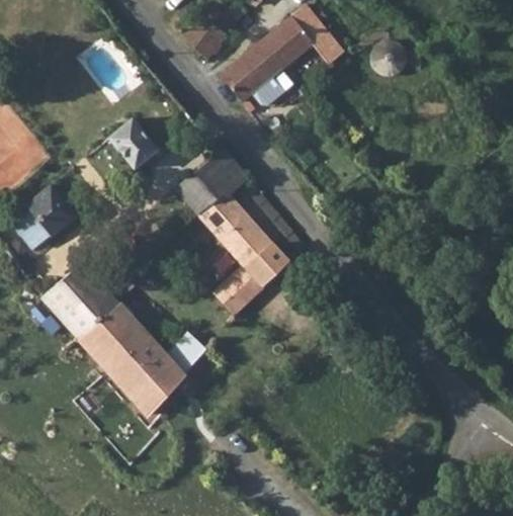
[(206,3),(178,35),(189,50),(202,59),(242,15),(230,5),(221,16),(206,3)]
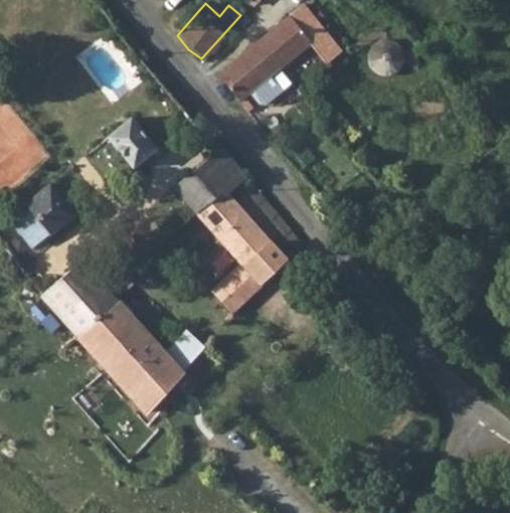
[(300,6),(256,40),(277,68),(321,31),(300,6)]
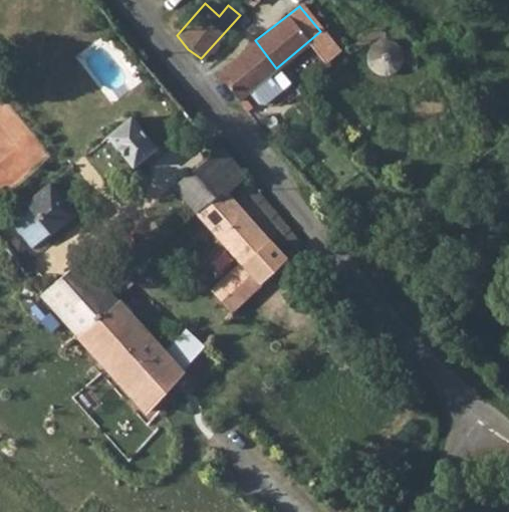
[(236,101),(276,68),(255,40),(214,73),(236,101)]
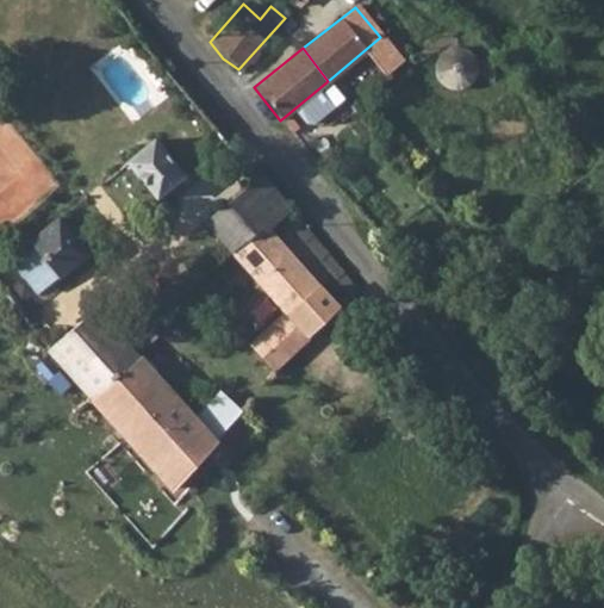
[(157,199),(185,178),(156,143),(126,166),(157,199)]
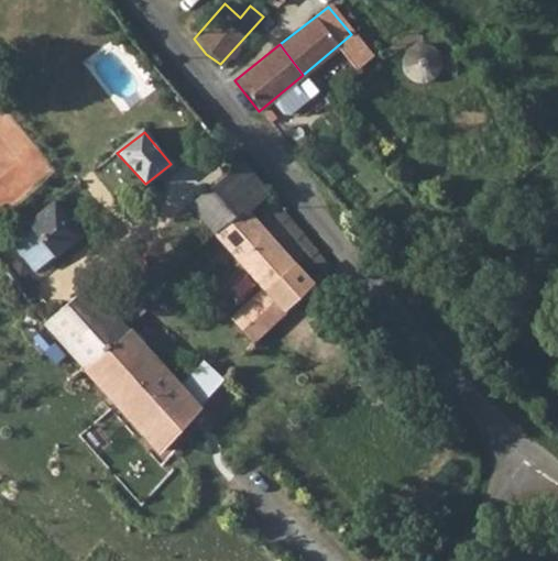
[(242,210),(245,215),(250,212),(269,195),(244,165),(237,167),(189,207),(215,234),(242,210)]
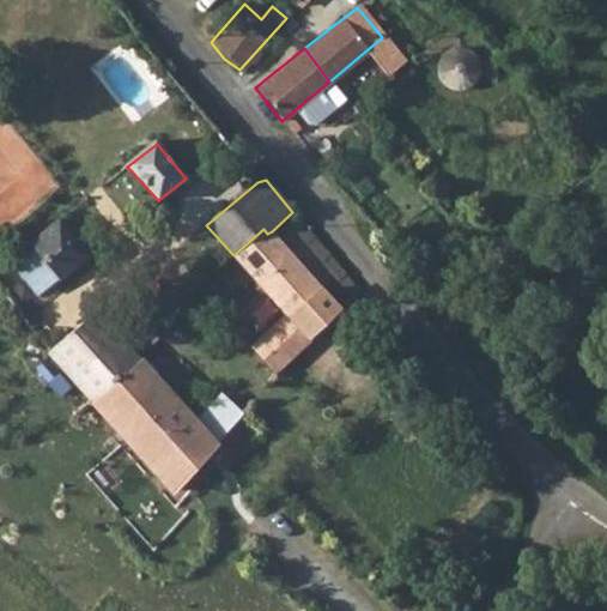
[(56,222),(29,244),(58,280),(67,271),(85,259),(56,222)]
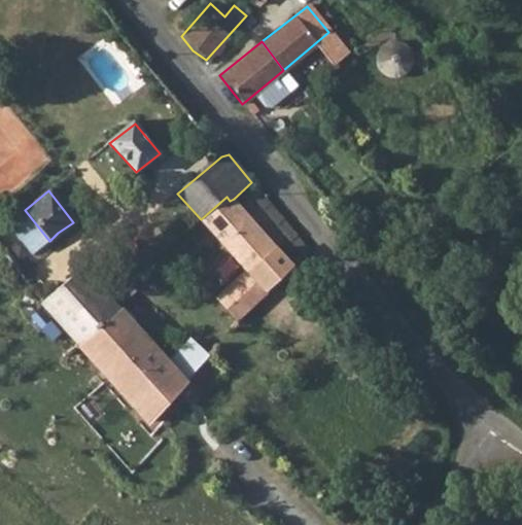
[(249,308),(292,268),(234,199),(230,201),(227,197),(201,219),(247,272),(218,300),(239,322),(251,310),(249,308)]
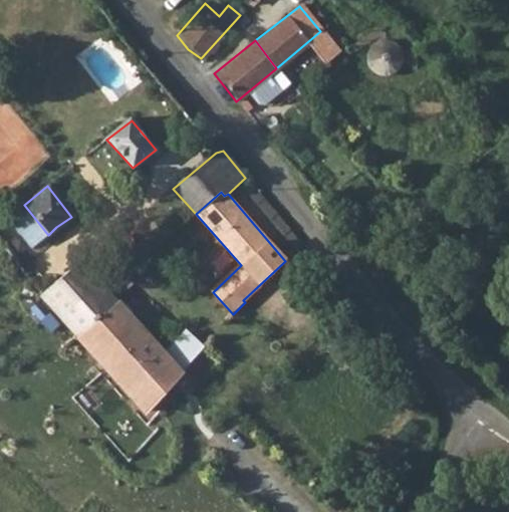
[(66,238),(56,227),(48,235),(25,255),(32,264),(66,238)]
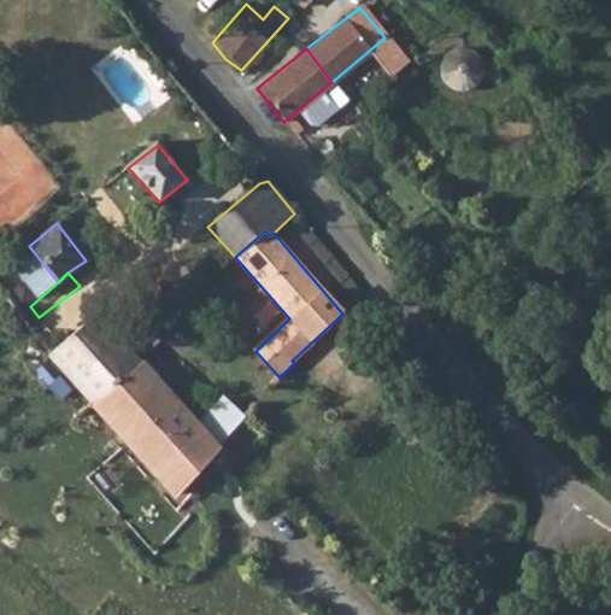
[(98,316),(47,356),(87,399),(135,357),(127,347),(98,316)]
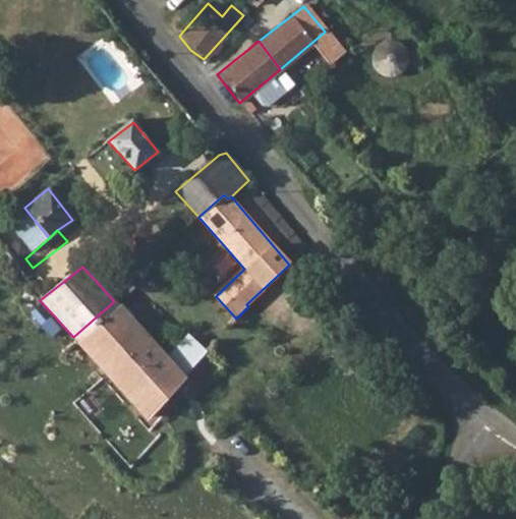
[(73,337),(146,417),(202,356),(186,343),(166,361),(118,305),(128,297),(122,288),(138,276),(133,270),(107,293),(114,301),(73,337)]
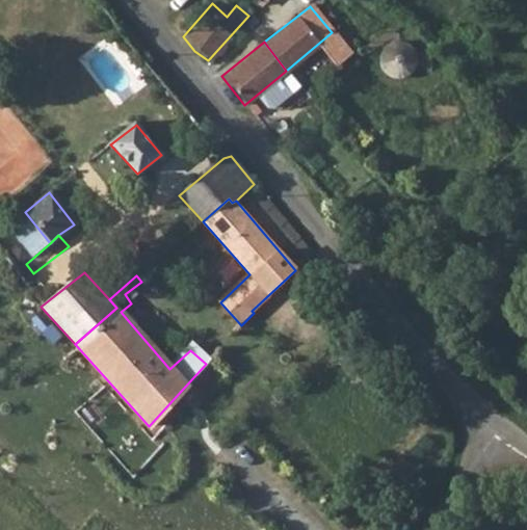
[(500,283),(496,279),(480,292),(485,296),(500,283)]
